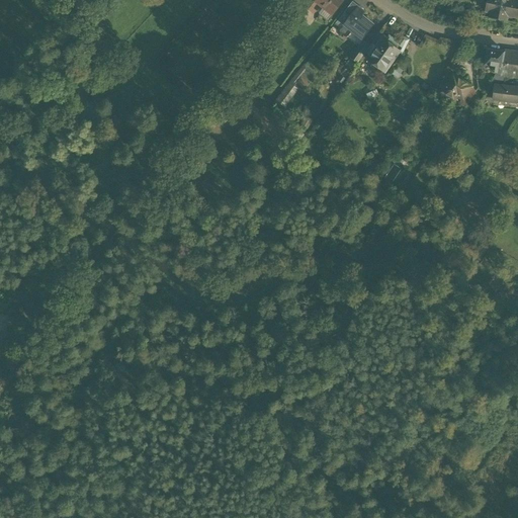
[(322,8),(324,10),(330,15),(342,1),(341,0),(315,0),(314,1),(320,6),(322,8)]
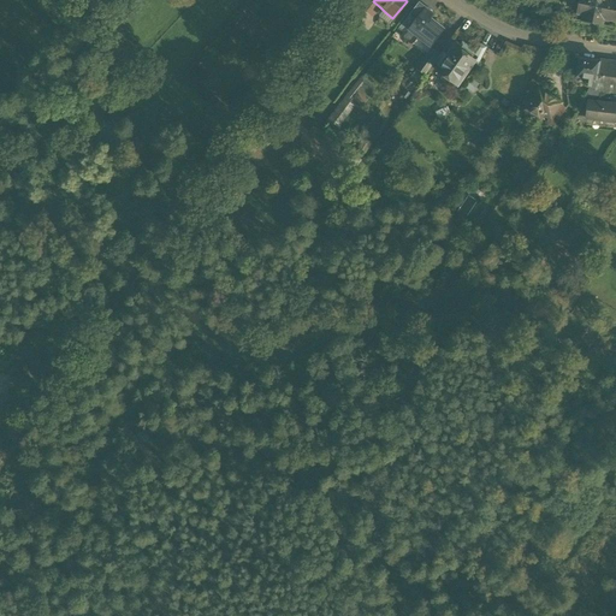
[(599,25),(603,27),(604,21),(615,23),(615,0),(579,0),(576,16),(582,17),(581,22),(585,23),(599,25)]
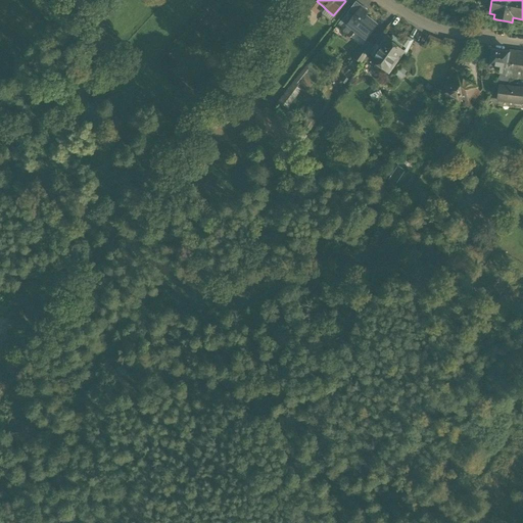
[(308,11),(315,16),(323,6),(317,1),(308,11)]
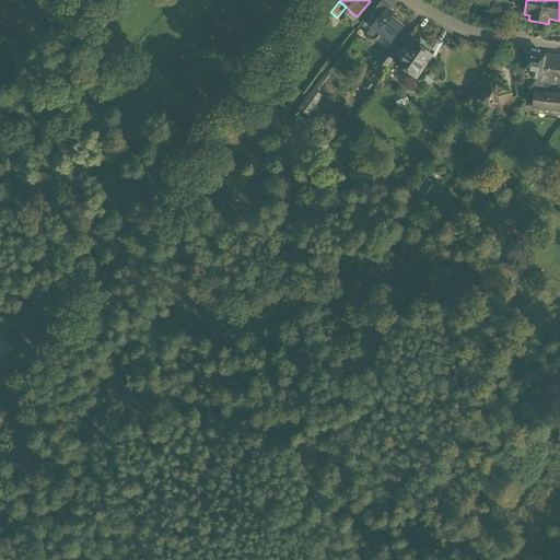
[(378,19),(387,8),(381,2),(372,13),(378,19)]
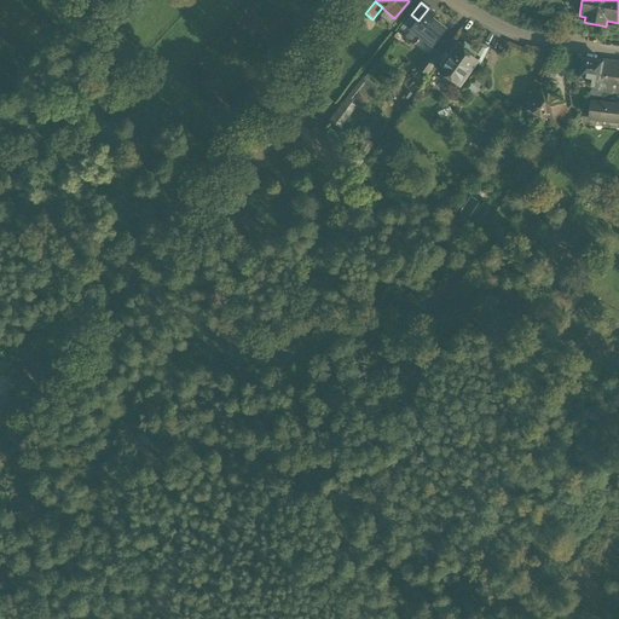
[(418,21),(412,28),(422,35),(433,45),(445,29),(432,18),(435,15),(428,9),(418,21)]
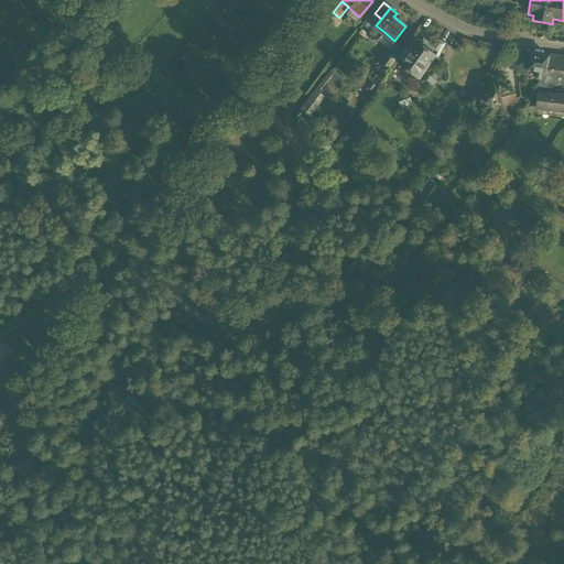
[(353,24),(359,17),(350,9),(344,15),(353,24)]
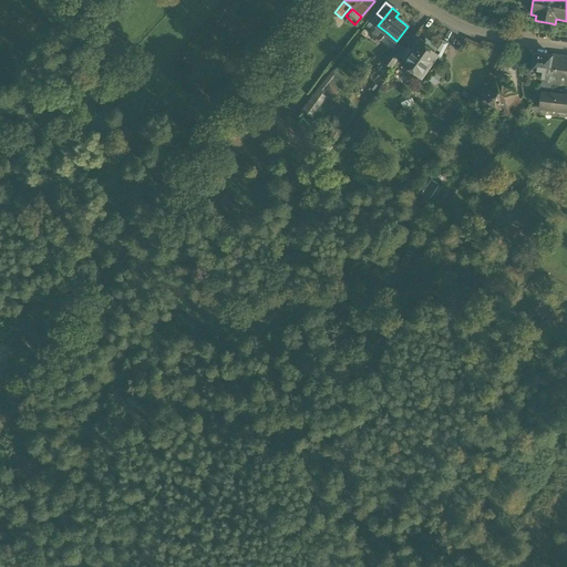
[(380,40),(387,32),(378,26),(383,19),(377,13),(368,26),(373,31),(371,33),(372,35),(378,41),(380,40)]
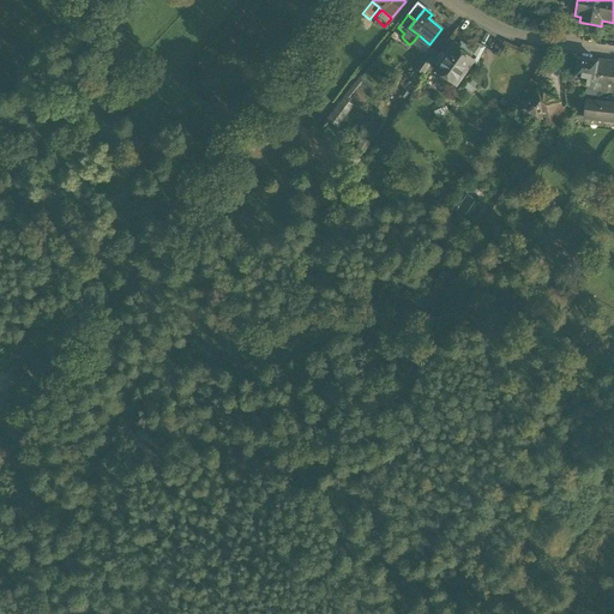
[(473,61),(476,65),(476,64),(485,48),(477,44),(473,52),(461,43),(456,49),(473,61)]
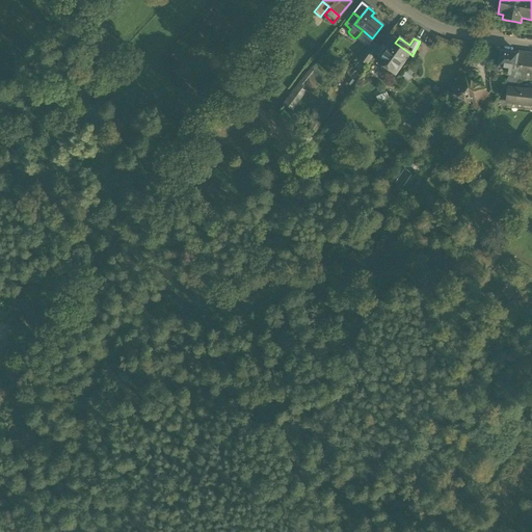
[(379,58),(397,71),(409,53),(395,43),(392,41),(387,49),(380,57),(379,58)]
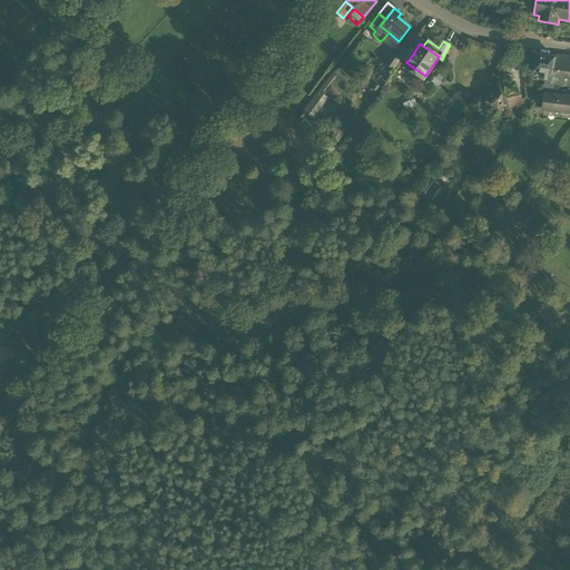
[(384,64),(393,69),(402,57),(404,53),(395,47),(384,64)]
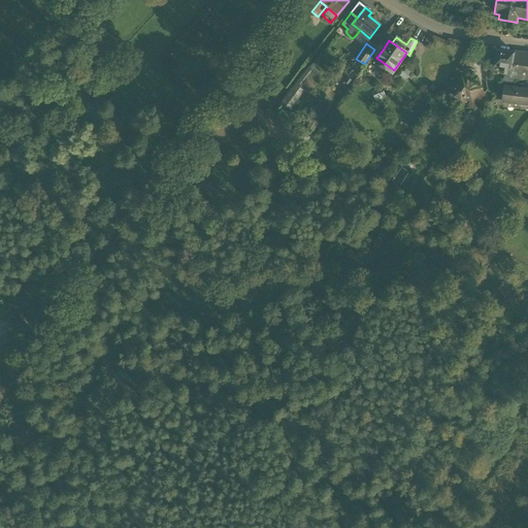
[(372,53),(377,57),(384,48),(378,44),(374,50),(372,53)]
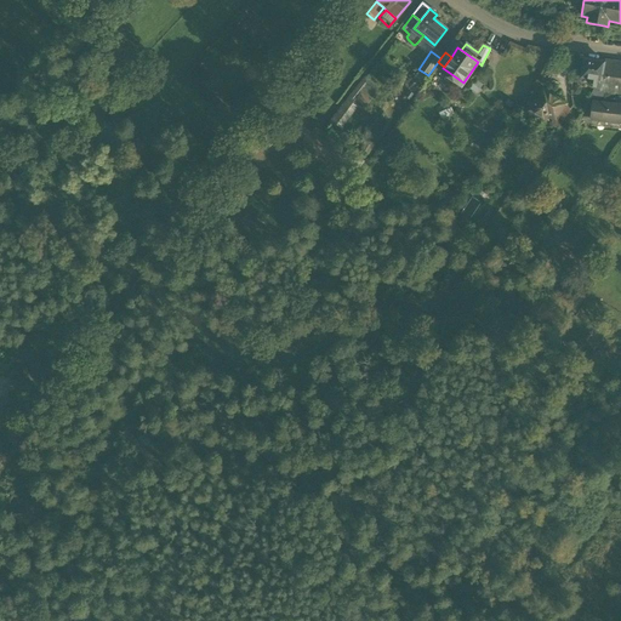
[(594,89),(599,89),(604,62),(584,58),(580,79),(594,80),(593,87),(594,89)]
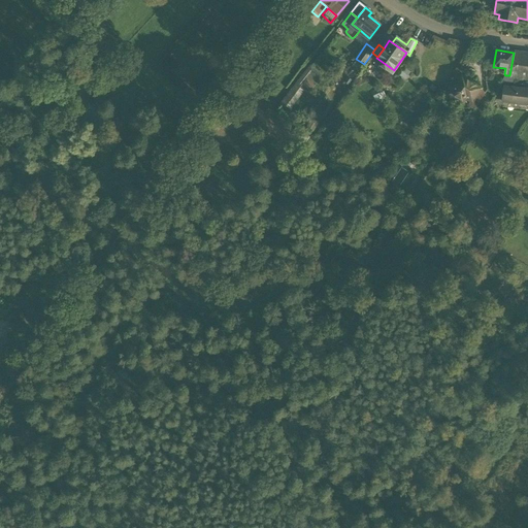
[(527,53),(514,51),(514,53),(509,75),(516,76),(527,77),(527,53)]
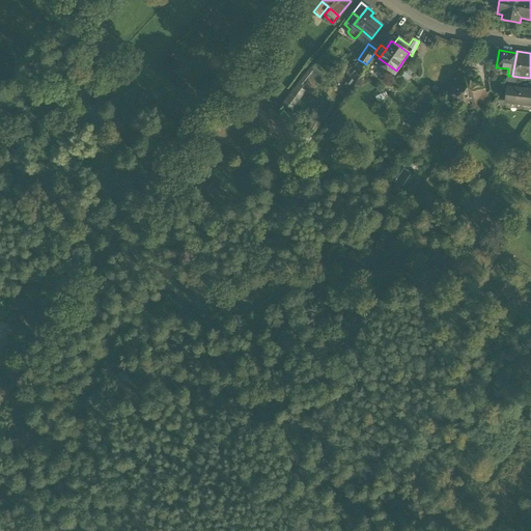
[(299,83),(302,85),(313,71),(323,79),(325,76),(312,65),(299,83)]
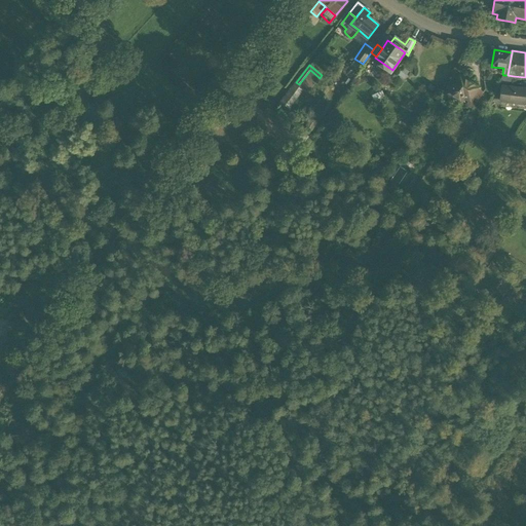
[(403,68),(398,75),(404,79),(409,72),(403,68)]
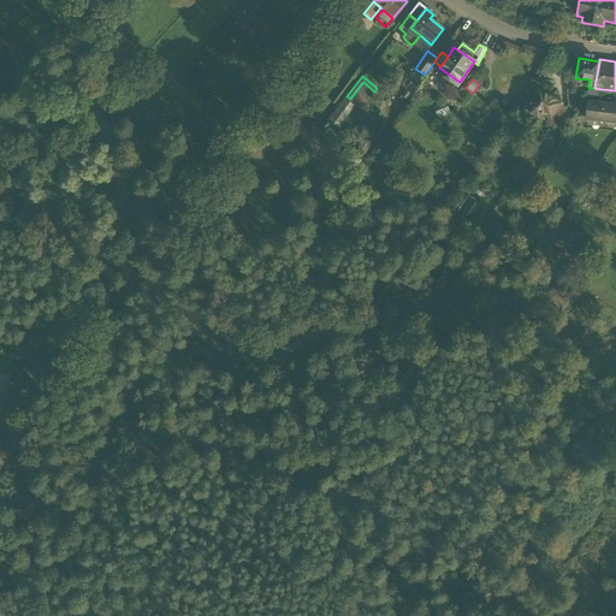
[(522,102),(528,106),(539,90),(540,88),(534,84),(522,102)]
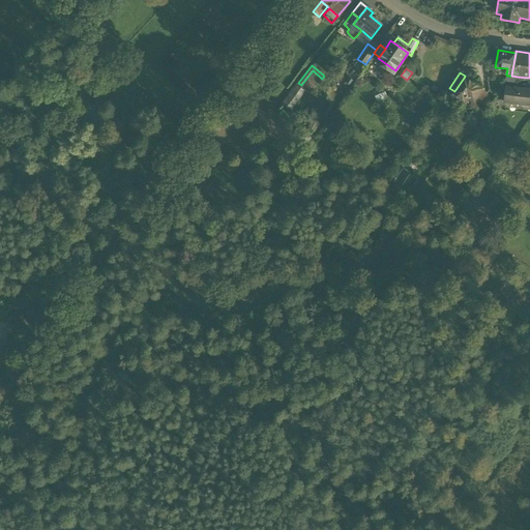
[(516,85),(518,77),(511,76),(507,76),(503,84),(516,85)]
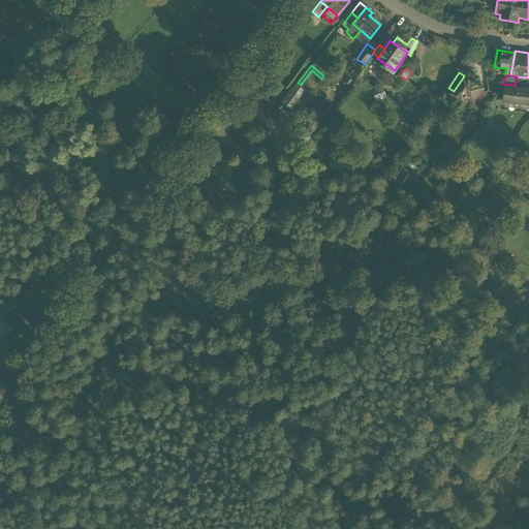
[(466,97),(472,101),(480,89),(463,78),(454,91),(452,94),(463,101),(465,98),(466,97)]
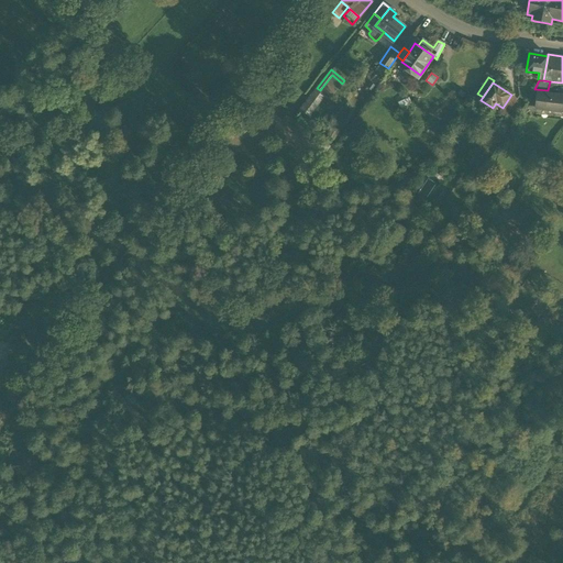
[(317,88),(298,111),(304,116),(305,113),(320,94),(321,91),(320,90),(317,88)]
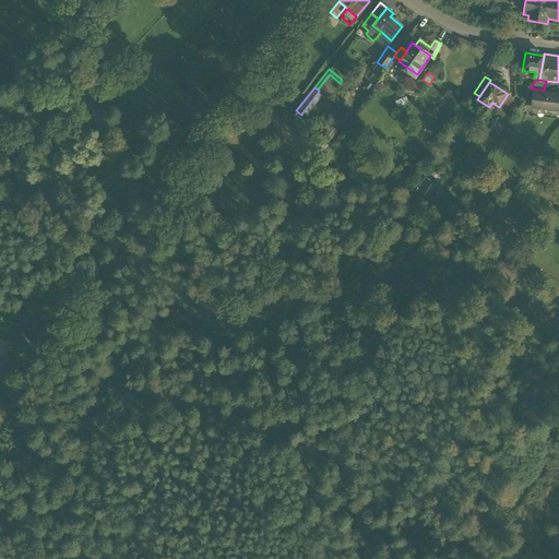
[(318,93),(302,113),(307,117),(322,97),(318,93)]
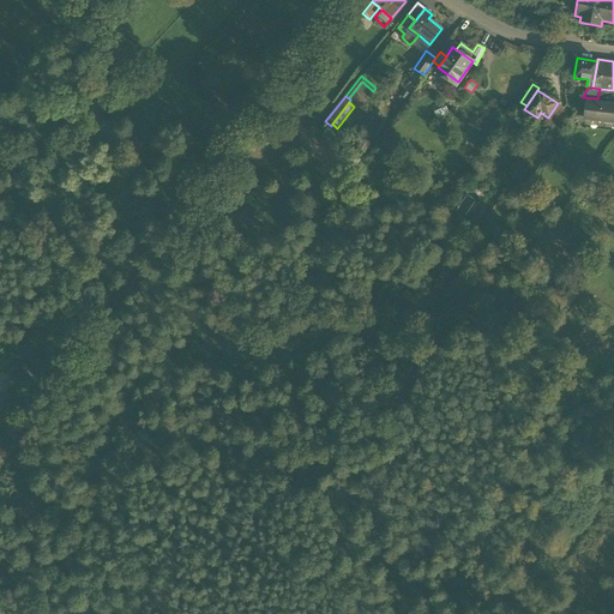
[(584,119),(613,122),(613,106),(595,103),(587,102),(584,119)]
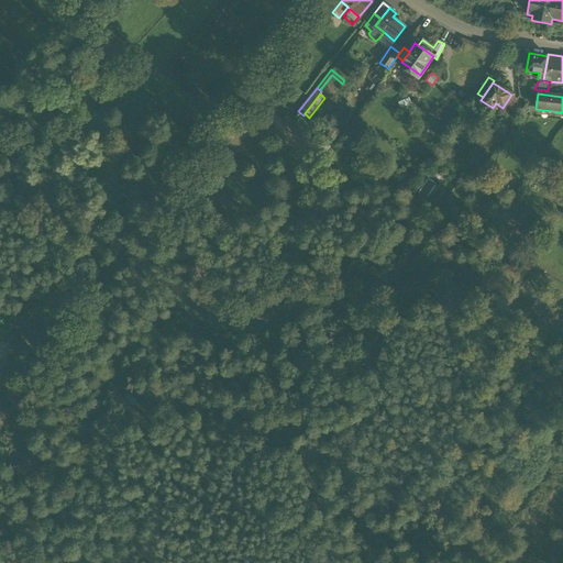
[(409,98),(398,102),(401,110),(412,105),(409,98)]
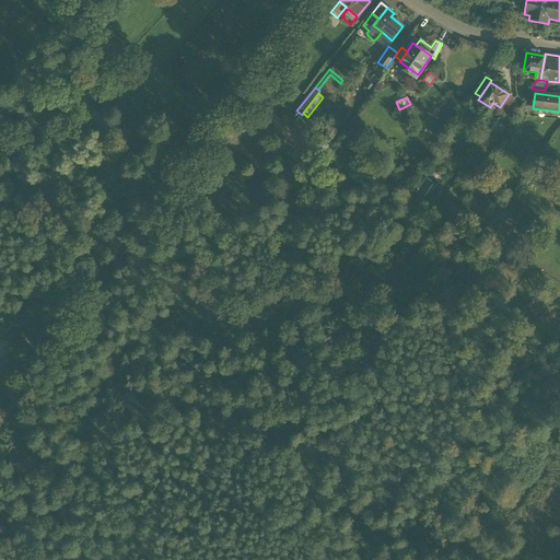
[(330,128),(326,136),(333,140),(337,132),(330,128)]
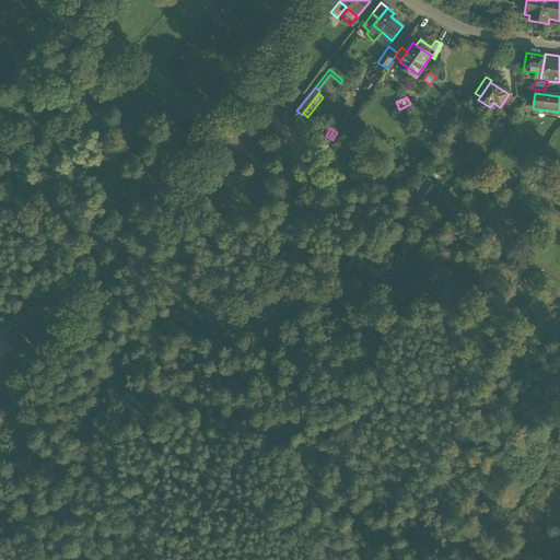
[(470,156),(466,163),(474,167),(478,161),(470,156)]
